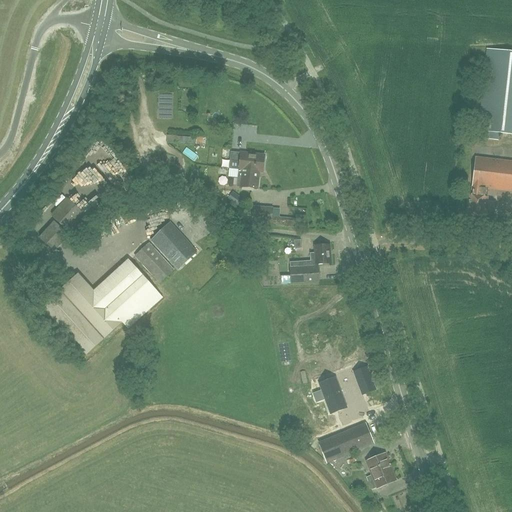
[(498,140),(499,133),(511,134),(511,52),(487,50),(477,138),(498,140)]
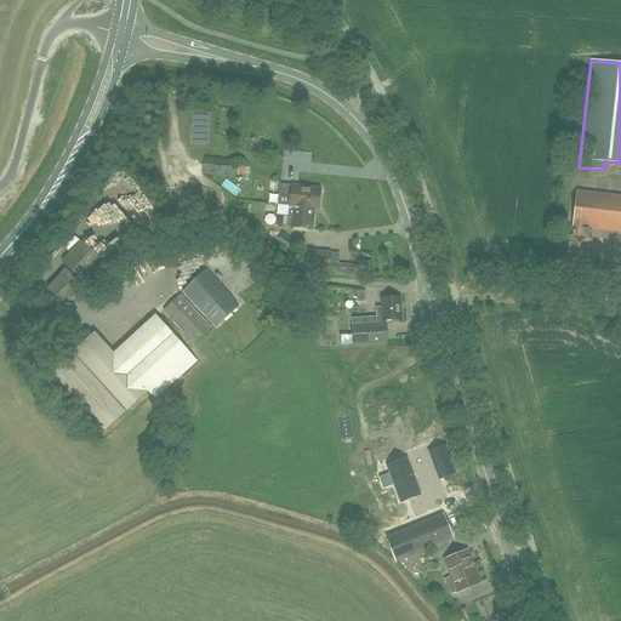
[(238,167),(203,166),(203,174),(214,175),(214,174),(235,175),(238,175),(245,175),(246,165),(239,165),(238,167)]
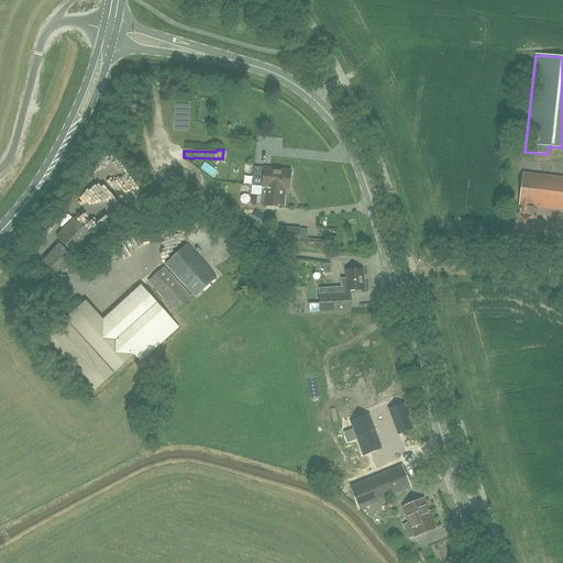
[(290,172),(265,168),(254,167),(253,177),(264,178),(261,206),(283,208),(285,189),(289,190),(290,172)]
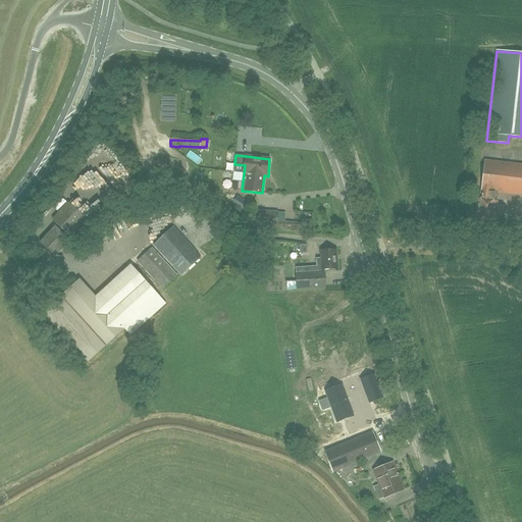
[(504,206),(497,205),(498,193),(521,196),(521,164),(484,160),(480,199),(477,199),(475,219),(502,222),(504,206)]
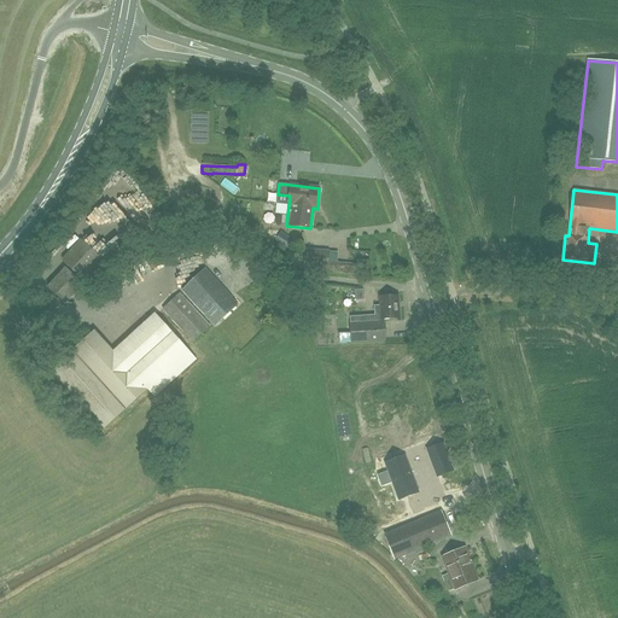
[(297,244),(281,233),(275,242),(291,252),(297,244)]
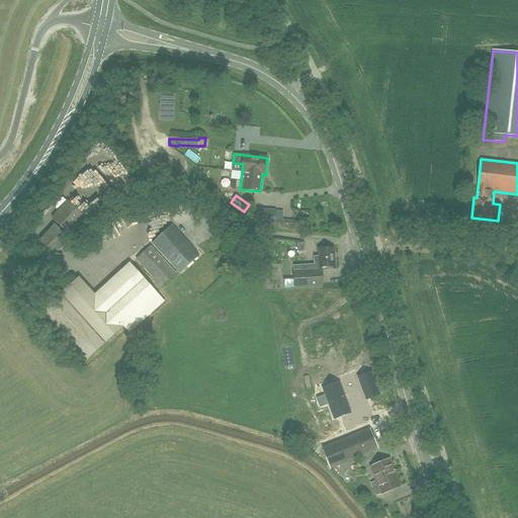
[(51,219),(71,237),(87,219),(67,201),(51,219)]
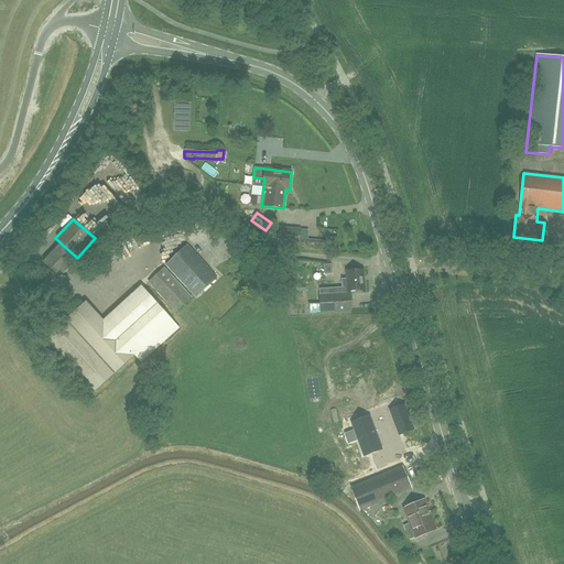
[(290,248),(325,251),(325,242),(300,240),(301,230),(279,228),(278,243),(291,245),(290,248)]
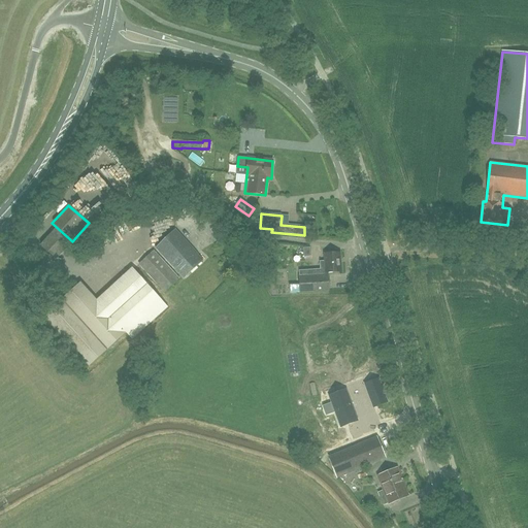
[(304,227),(304,235),(316,236),(317,225),(305,224),(304,227)]
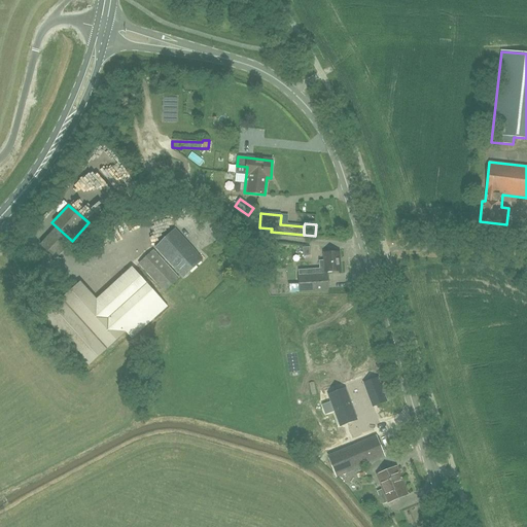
[(56,229),(40,246),(56,259),(71,243),(56,229)]
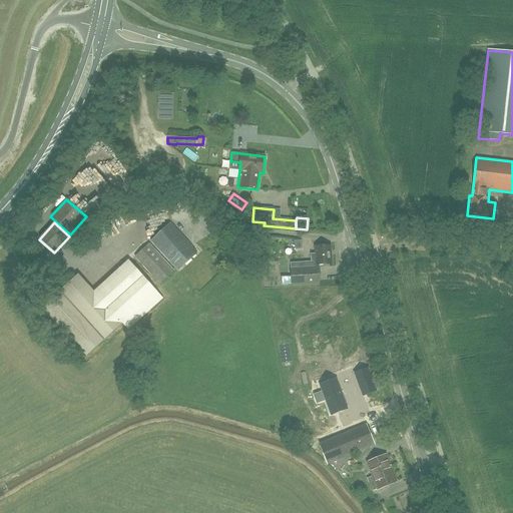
[(179,270),(196,253),(188,244),(189,243),(170,223),(151,242),(169,262),(170,262),(179,270)]
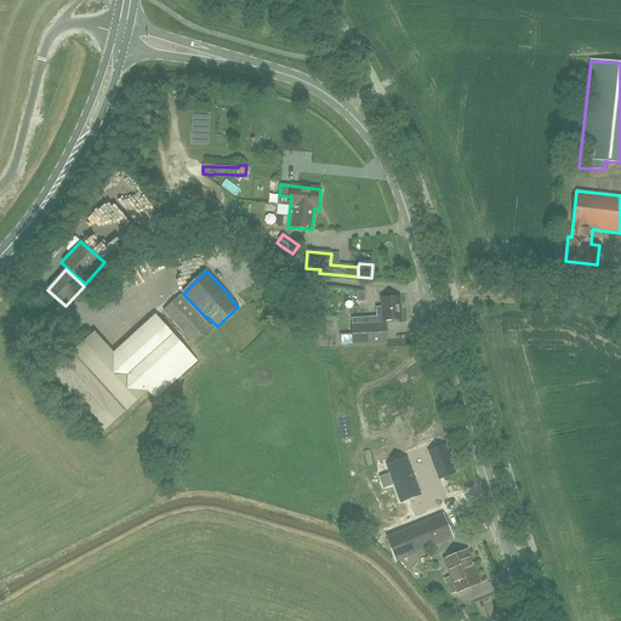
[(193,345),(210,329),(181,296),(164,312),(193,345)]
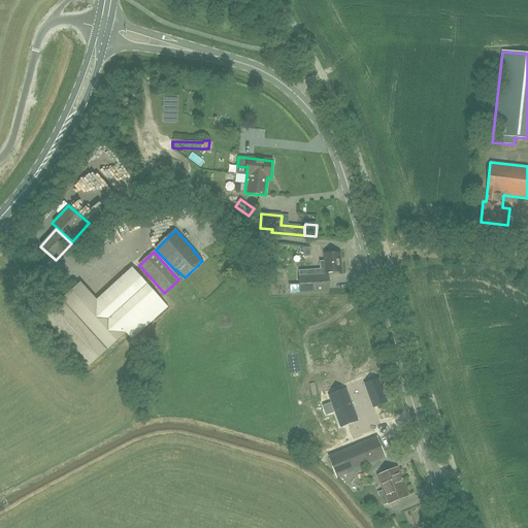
[(328,273),(341,272),(340,254),(324,255),(325,261),(320,262),(320,269),(299,271),(299,276),(299,286),(290,286),(290,294),(329,291),(328,273)]
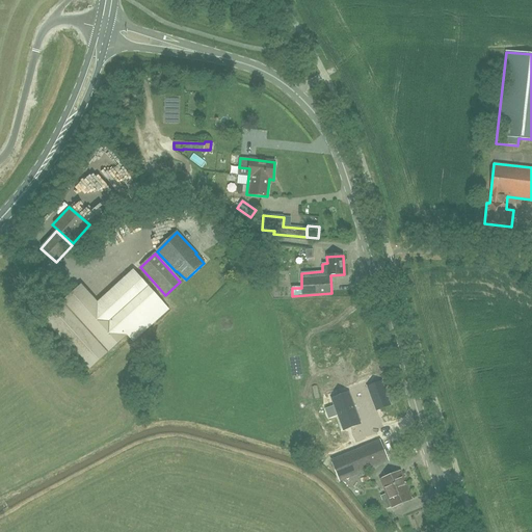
[(98,303),(81,285),(44,319),(89,370),(127,336),(133,343),(169,310),(134,271),(98,303)]
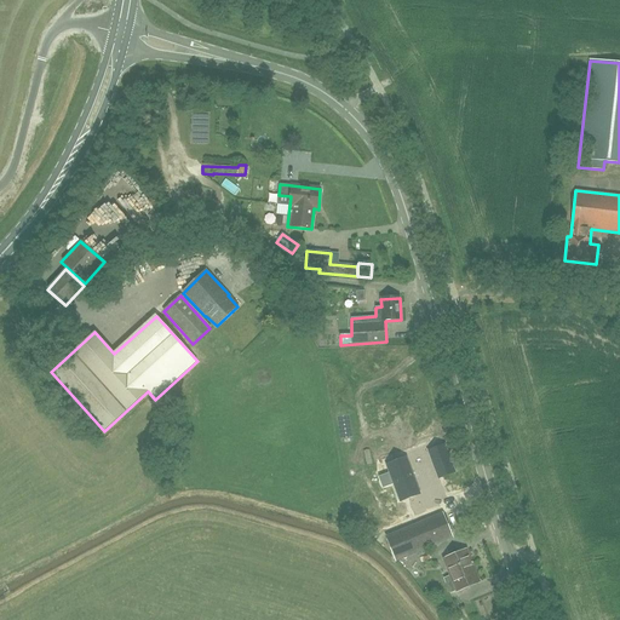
[(440,478),(454,472),(443,446),(429,451),(432,460),(436,471),(440,478)]
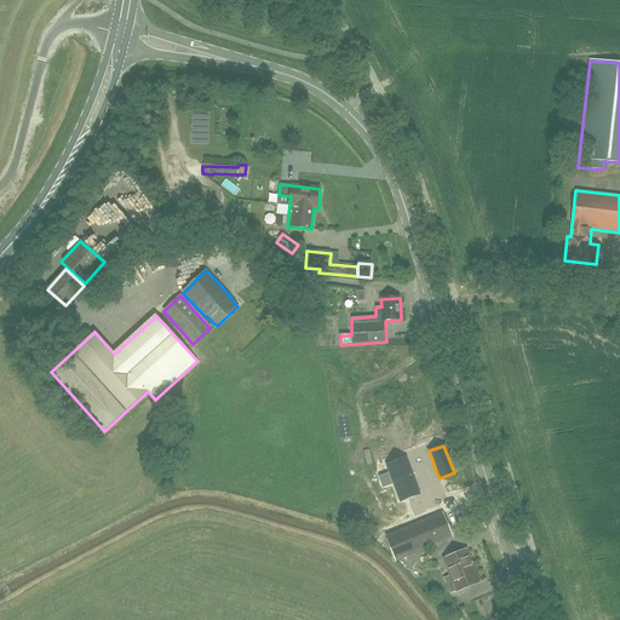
[(394,484),(400,500),(419,493),(406,459),(388,466),(390,474),(378,477),(383,489),(394,484)]
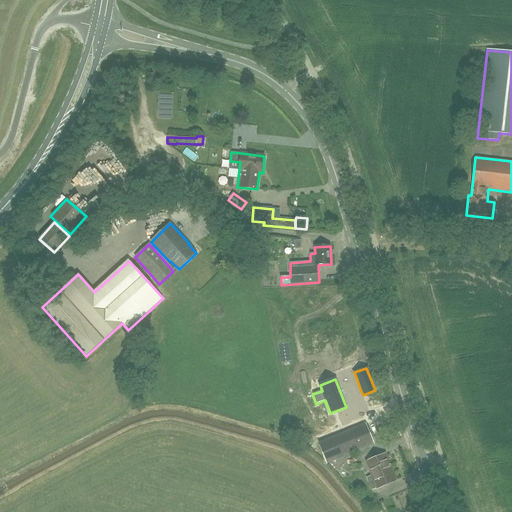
[(327,463),(373,443),(365,425),(319,444),(327,463)]
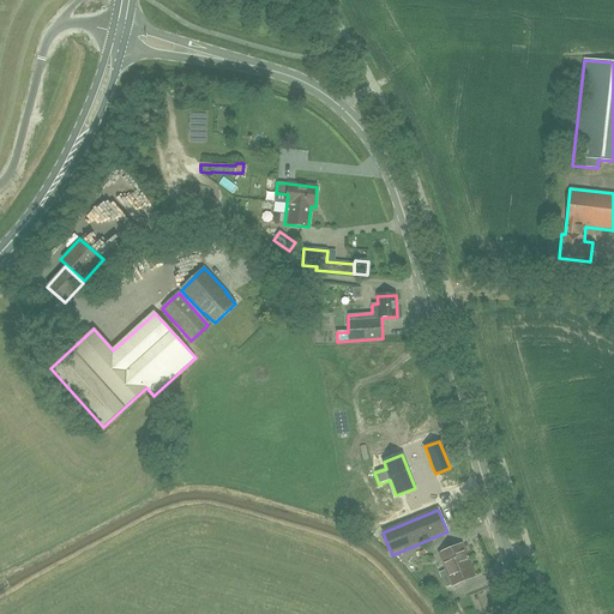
[(453,585),(475,577),(462,545),(440,554),(453,585)]
